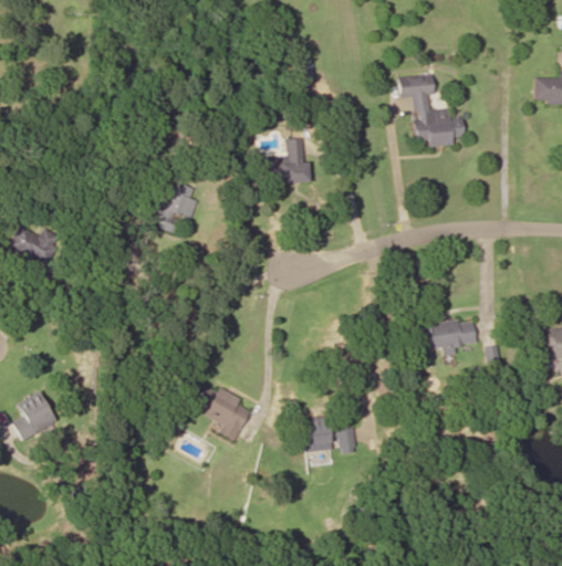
[(561,71),(561,76),(536,76),(536,102),(561,102),(561,71)]
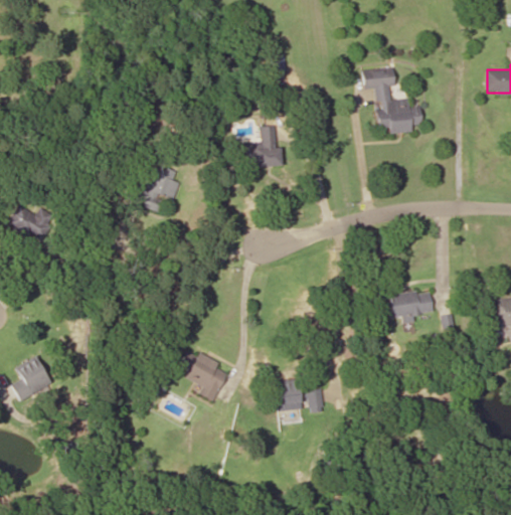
[(363,69),(365,89),(377,88),(379,108),(378,109),(379,128),(390,127),(390,133),(412,131),(412,124),(422,124),(421,107),(410,108),(409,98),(395,99),(392,67),(363,69)]
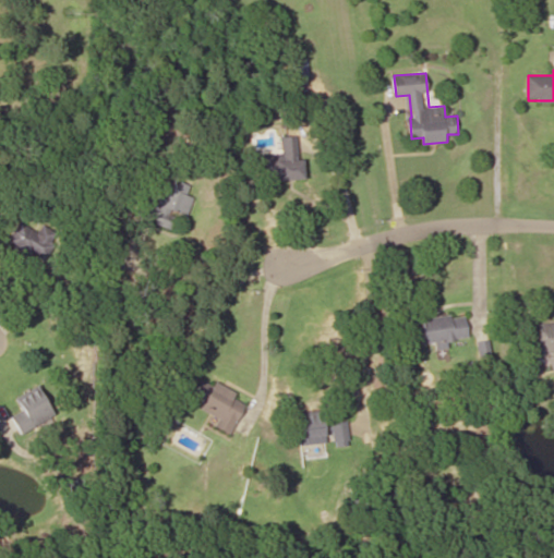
[(305,158),(300,158),(300,135),(284,135),(284,154),(267,155),(268,180),(305,180),(305,158)]
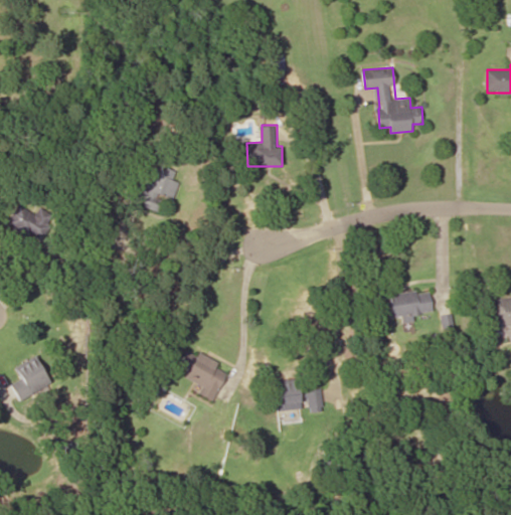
[(165,195),(175,198),(180,181),(175,180),(178,169),(158,163),(152,187),(133,181),(128,199),(161,208),(165,195)]
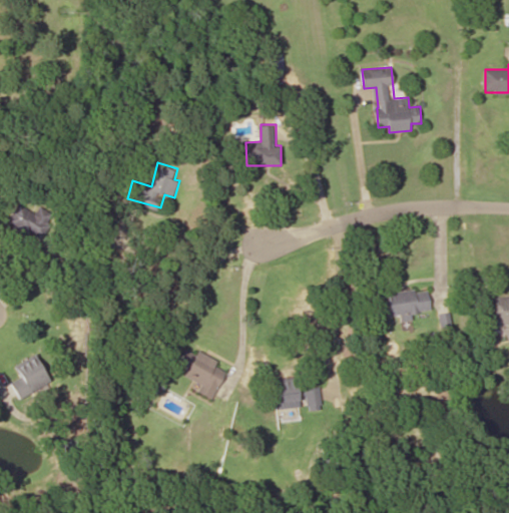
[(8,220),(40,240),(56,215),(40,205),(36,212),(19,202),(8,220)]
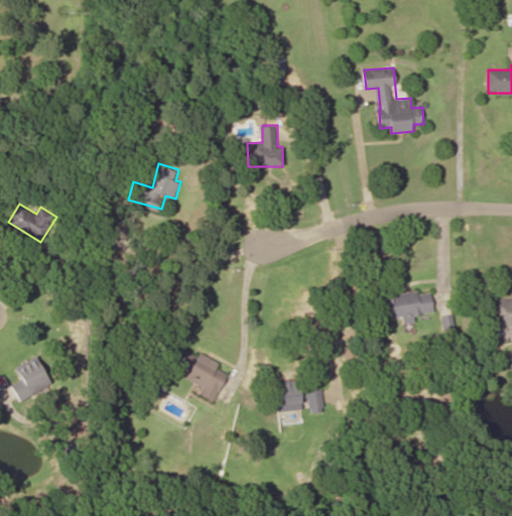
[(415,314),(434,311),(431,289),(387,295),(390,317),(403,315),(404,321),(416,320),(415,314)]
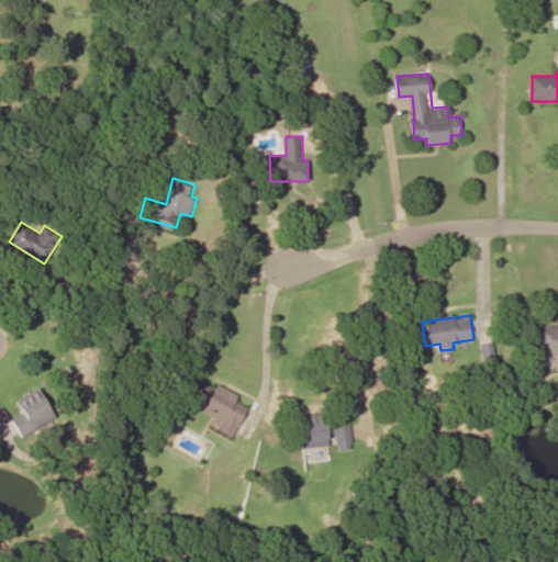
[(557,324),(539,325),(539,355),(557,355),(557,324)]
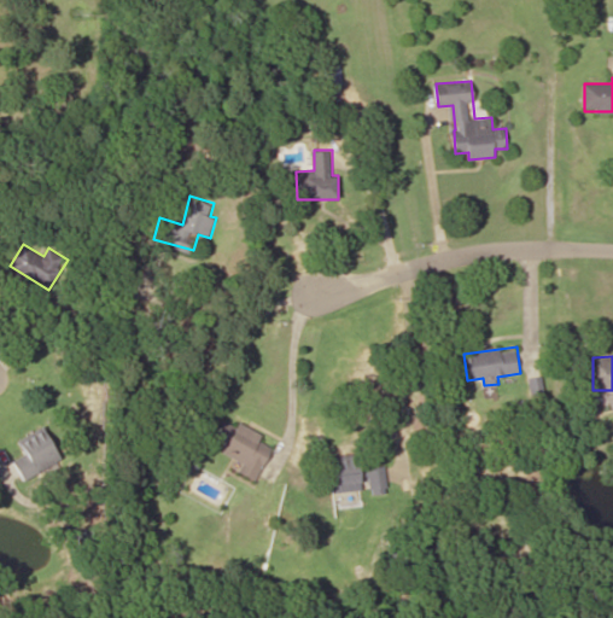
[(257,479),(273,447),(261,441),(263,435),(227,417),(215,441),(226,445),(223,452),(245,462),(240,471),(257,479)]
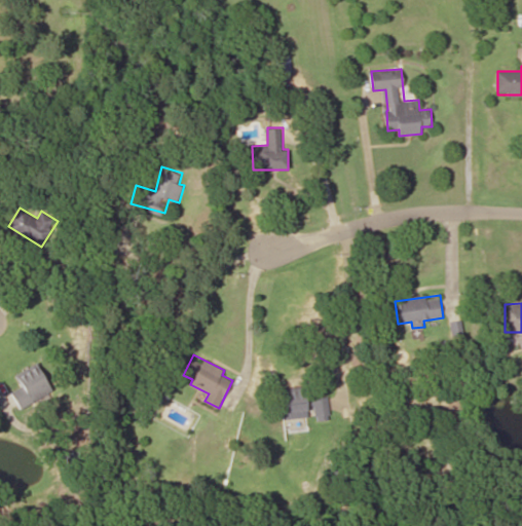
[(22,408),(52,389),(37,362),(16,374),(23,386),(12,392),(22,408)]
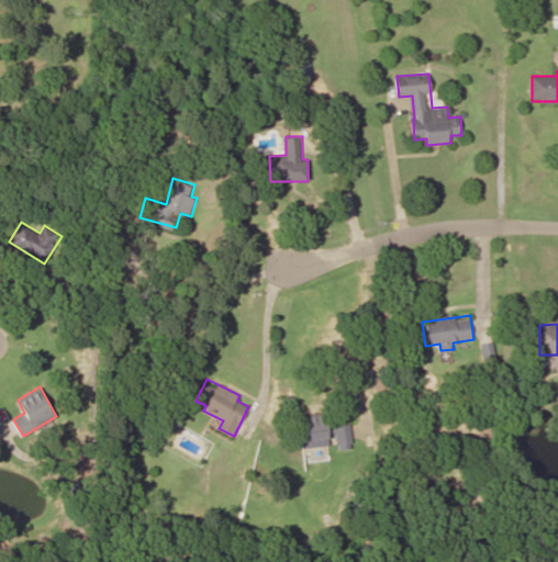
[(301,416),(304,448),(335,445),(335,449),(355,447),(353,424),(326,426),(325,413),(301,416)]
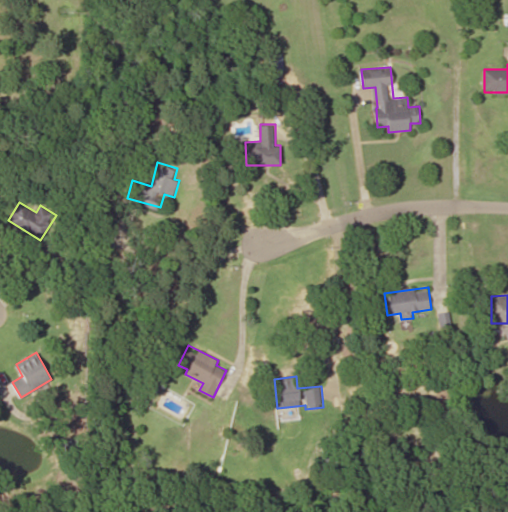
All buildings are outlined.
